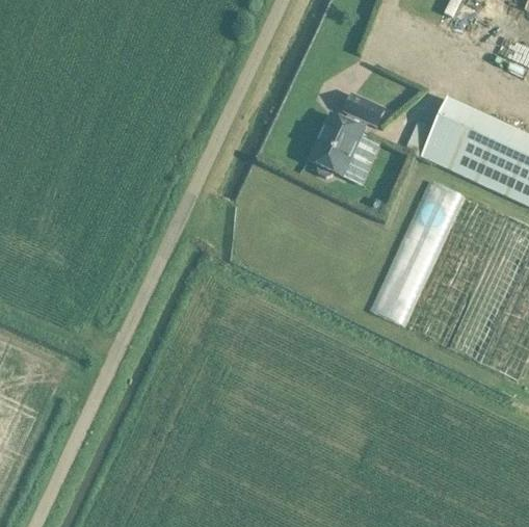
[(306,159),(314,162),(316,163),(315,166),(316,172),(324,175),(328,174),(331,170),(334,172),(340,175),(362,128),(360,127),(363,120),(374,125),(381,108),(349,93),(342,110),(345,111),(342,120),(327,112),(306,159)]
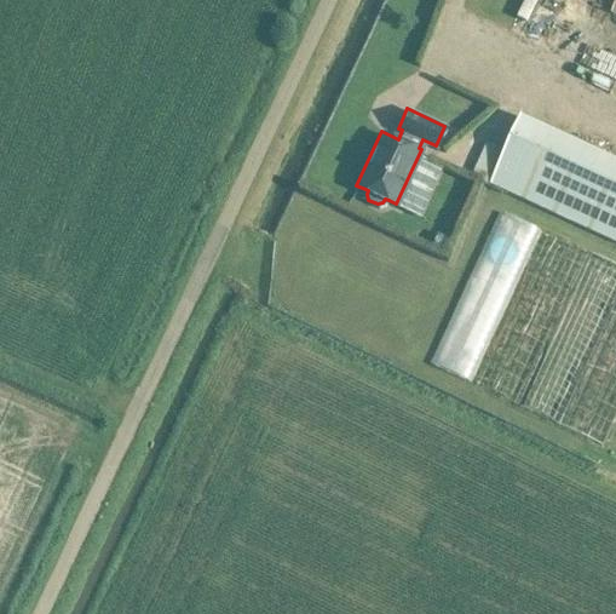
[(615,158),(571,138),(518,113),(487,181),(615,240),(615,158)]
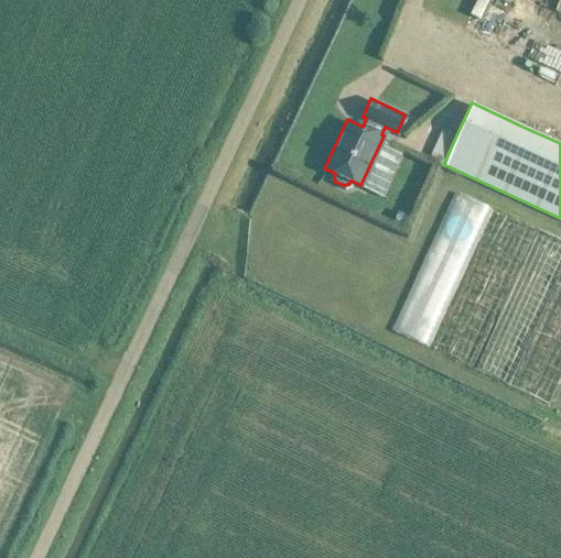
[(396,187),(418,141),(401,133),(379,179),(396,187)]
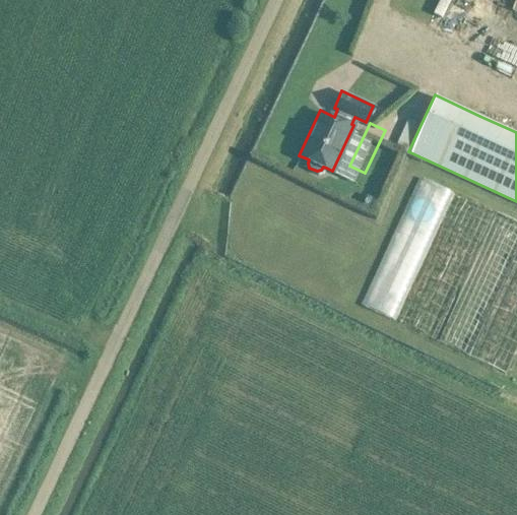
[(427,167),(378,296),(410,308),(459,180),(427,167)]
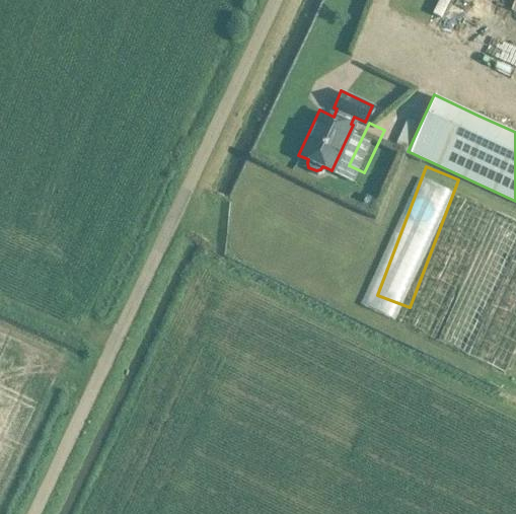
[(515,241),(515,206),(507,203),(494,233),(515,241)]
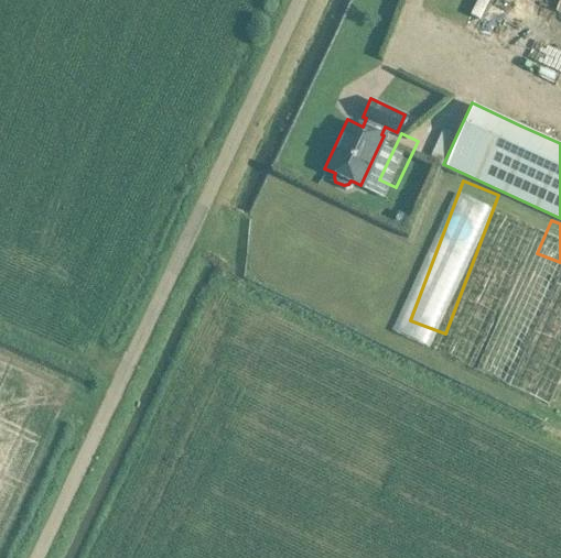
[(495,317),(478,354),(547,385),(554,384),(560,368),(560,295),(556,294),(560,281),(560,275),(538,265),(526,267),(518,284),(499,285),(514,292),(506,309),(510,312),(487,314),(495,317)]
